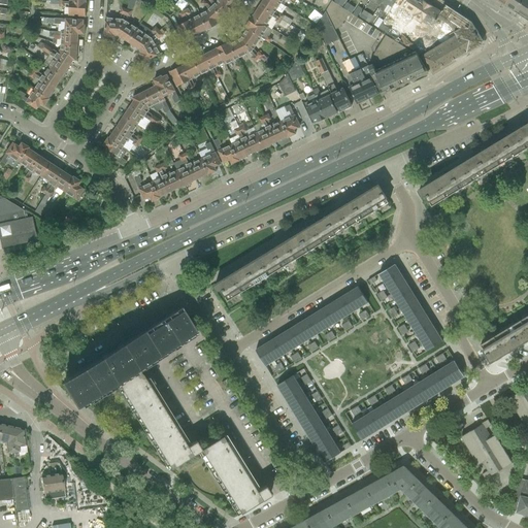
[(210,7),(204,0),(200,4),(204,8),(206,6),(209,9),(206,11),(200,14),(207,29),(208,30),(221,23),(219,20),(221,19),(222,18),(212,6),(210,7)]
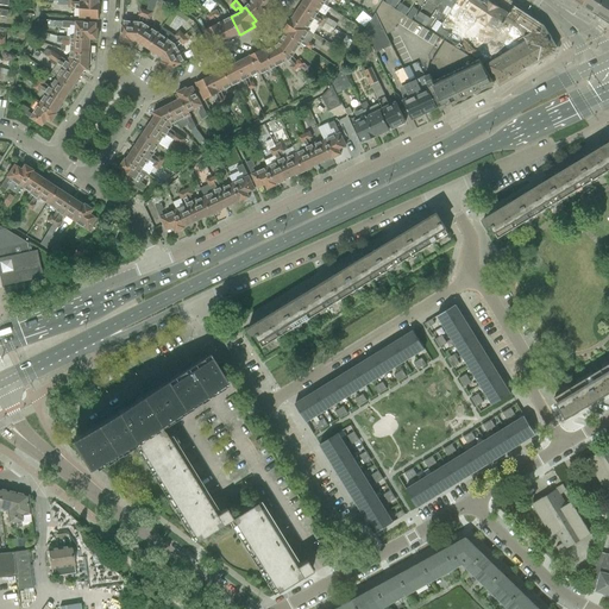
[(240,0),(246,6),(245,7),(256,20),(257,18),(259,17),(263,19),(271,5),(263,0),(251,0),(250,2),(249,4),(245,0),(240,0)]
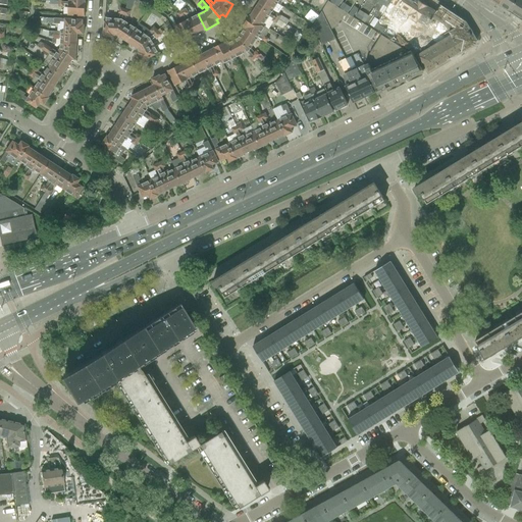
[(272,0),(261,0),(258,5),(271,14),(278,19),(281,15),(277,12),(276,14),(272,12),(278,4),(272,0)]
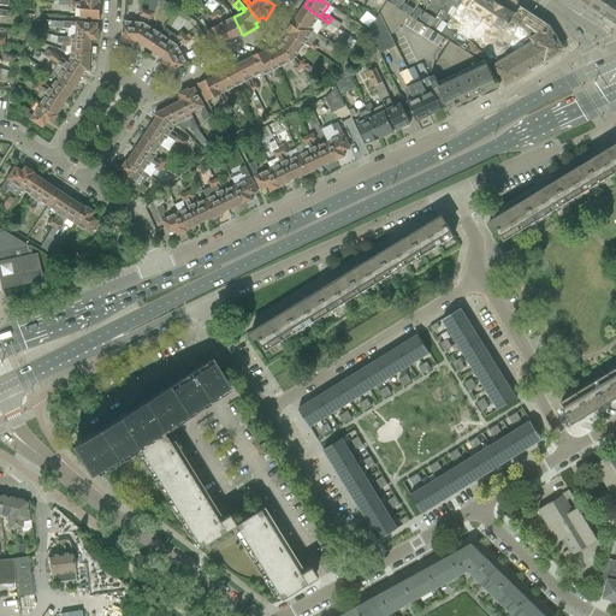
[(433,0),(420,19),(431,27),(448,0),(433,0)]
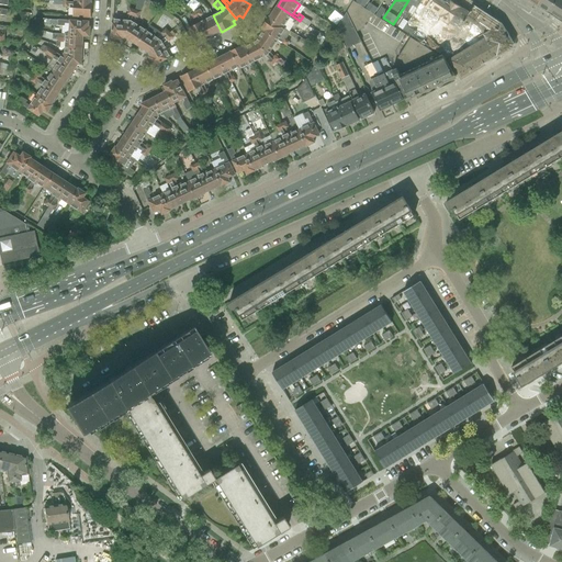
[(409,14),(413,15),(419,6),(423,0),(408,0),(393,24),(402,30),(404,24),(403,24),(409,14)]
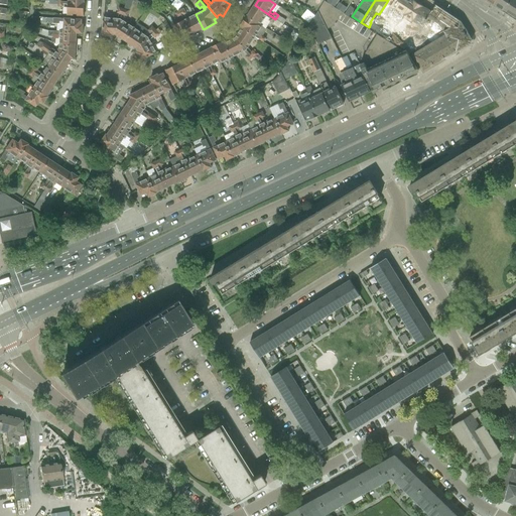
[(412,0),(388,0),(385,5),(432,36),(428,42),(424,39),(416,50),(416,51),(425,68),(454,50),(468,29),(432,6),(429,11),(412,0)]
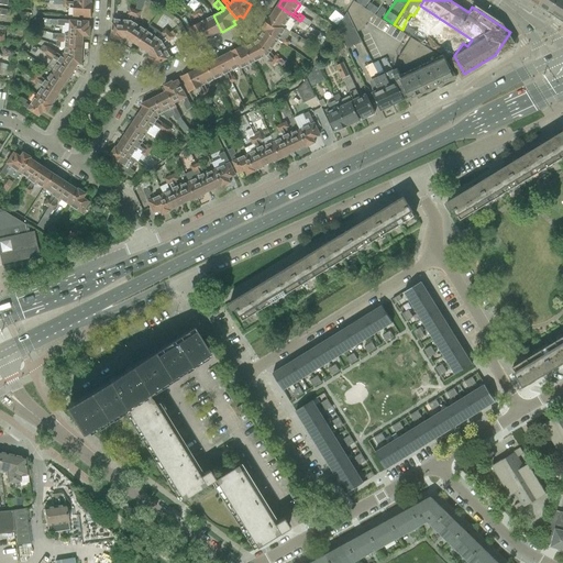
[(549,12),(549,13),(556,0),(543,0),(540,7),(549,12)]
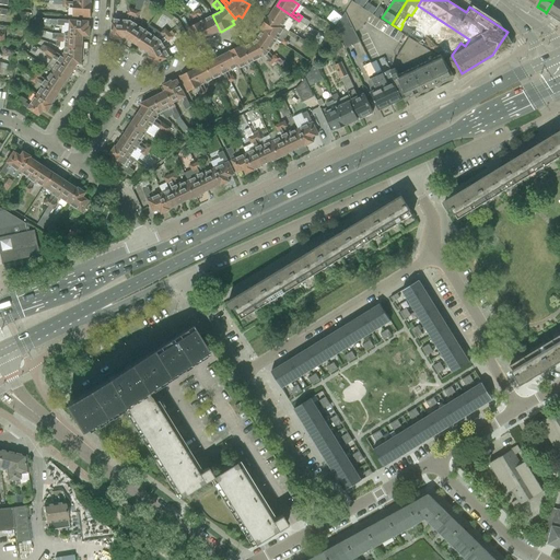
[(559,0),(553,0),(546,13),(559,22),(559,0)]
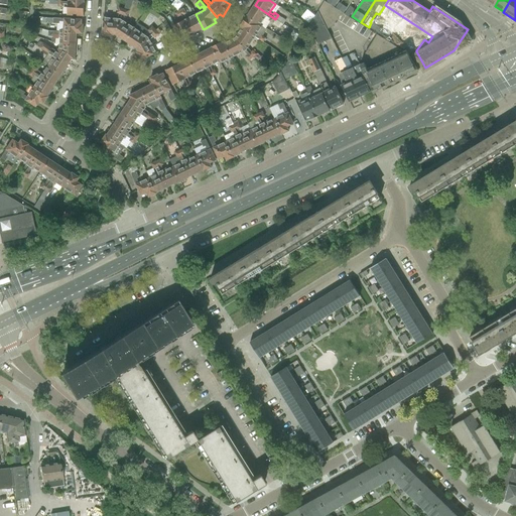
[(58,1),(58,7),(63,7),(63,5),(68,5),(67,15),(74,16),(82,16),(84,16),(85,3),(84,3),(58,1)]
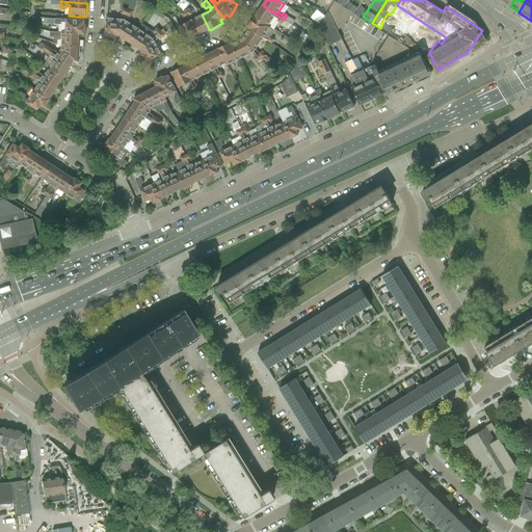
[(335,2),(328,12),(338,29),(342,27),(351,12),(335,2)]
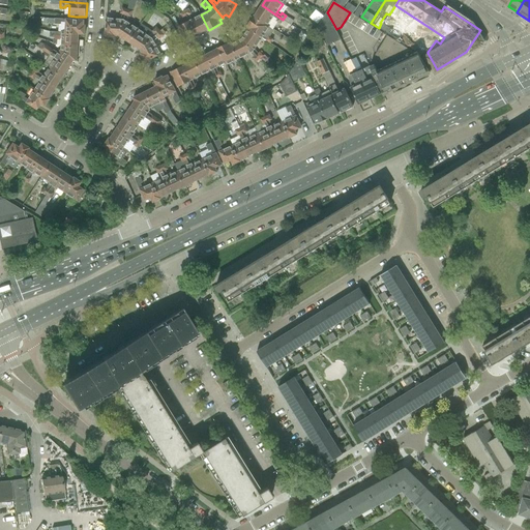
[(345,8),(353,12),(356,7),(348,3),(345,8)]
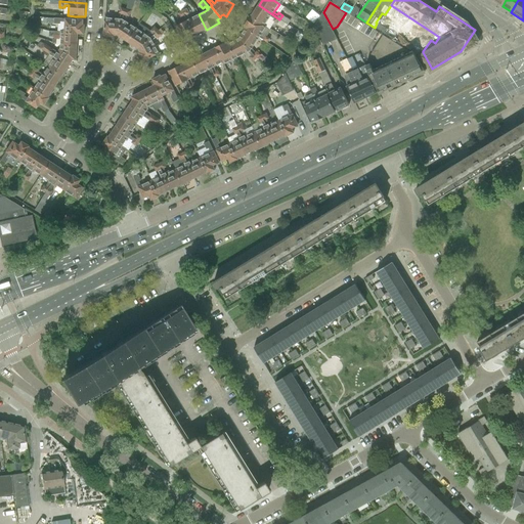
[(259,5),(252,16),(265,26),(265,25),(270,16),(274,19),(273,20),(277,24),(279,19),(272,14),(259,5)]
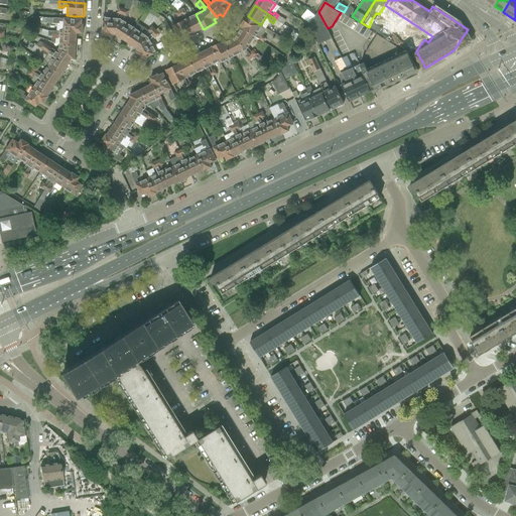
[(350,6),(345,14),(349,17),(354,8),(350,6)]
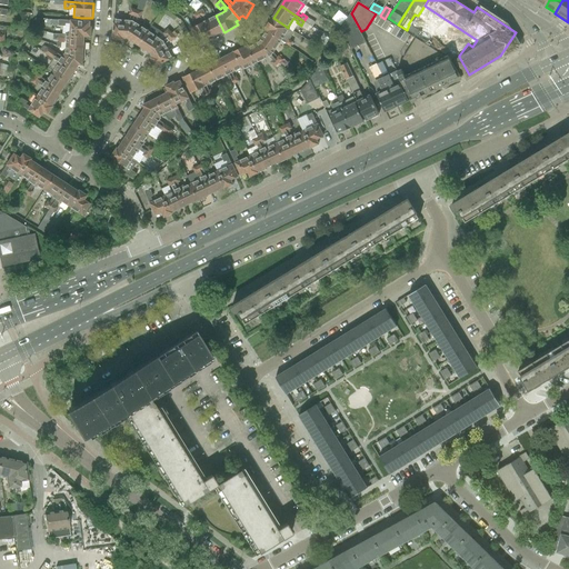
[(123,38),(126,38),(137,10),(131,8),(129,15),(132,16),(130,21),(115,20),(113,38),(123,39),(123,38)]
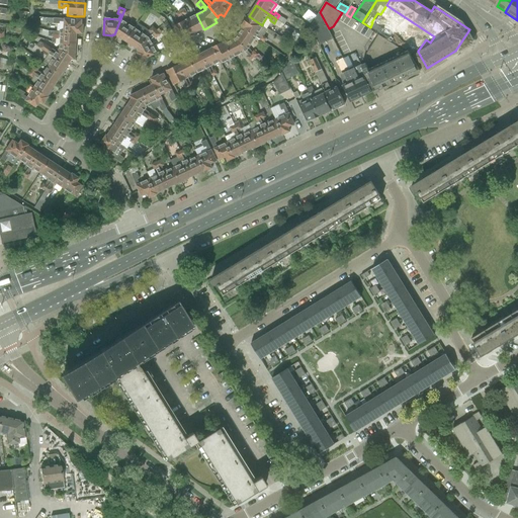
[(120,38),(126,42),(136,28),(124,20),(125,16),(128,17),(131,11),(124,9),(114,34),(116,34),(120,37),(120,38)]
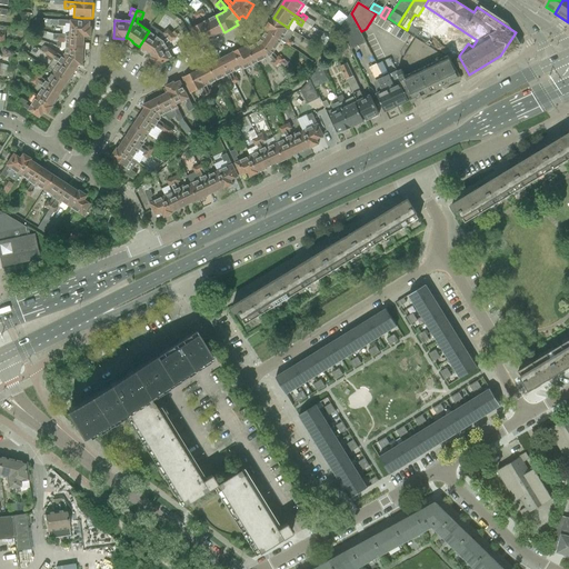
[(203,10),(198,12),(199,12),(211,37),(223,31),(216,16),(206,21),(203,17),(206,16),(203,10)]
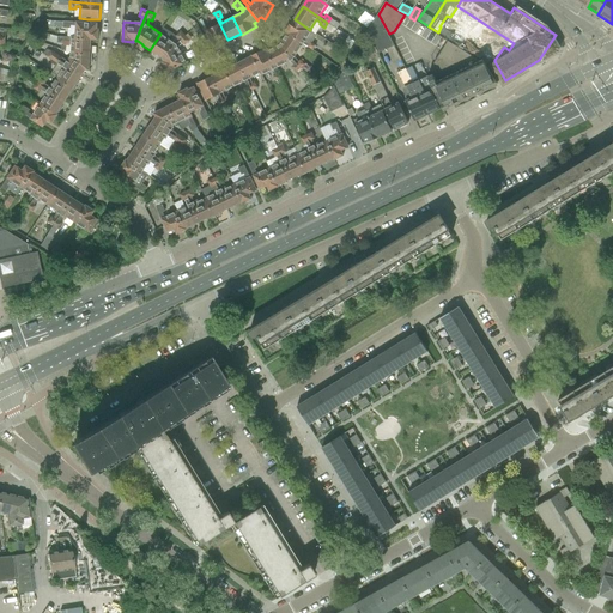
[(214,13),(213,13),(208,16),(211,22),(213,20),(217,25),(205,31),(213,47),(214,48),(229,41),(228,40),(214,13)]
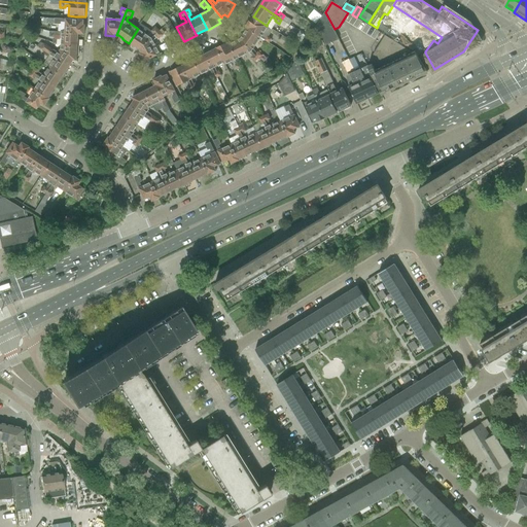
[(335,29),(325,12),(317,27),(325,46),(338,41),(332,30),(335,29)]
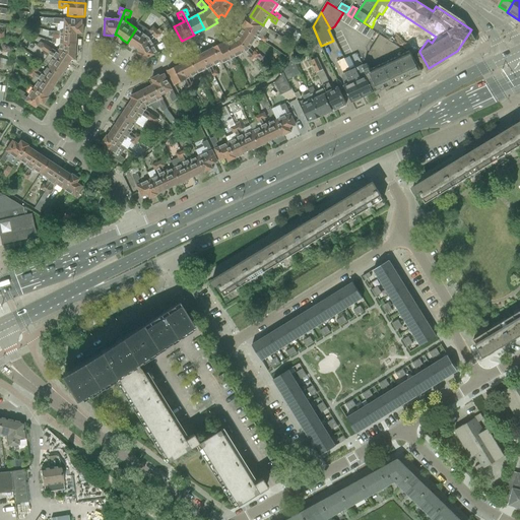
[(242,27),(245,28),(257,38),(265,43),(268,39),(264,36),(263,38),(259,36),(265,26),(250,16),(249,16),(242,27)]
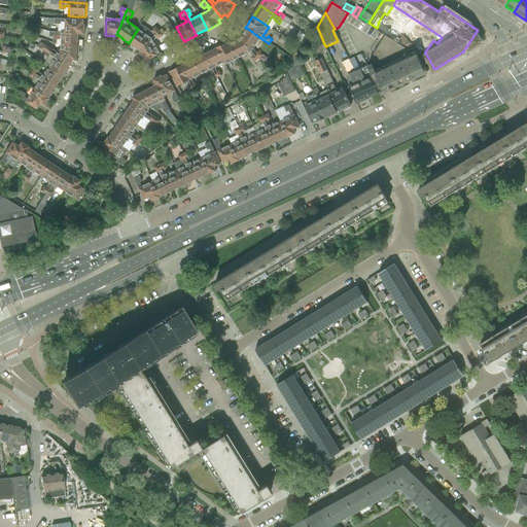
[(55,19),(55,25),(61,25),(61,22),(65,23),(65,32),(65,33),(66,33),(78,34),(84,34),(84,26),(83,26),(83,21),(75,20),(55,19)]
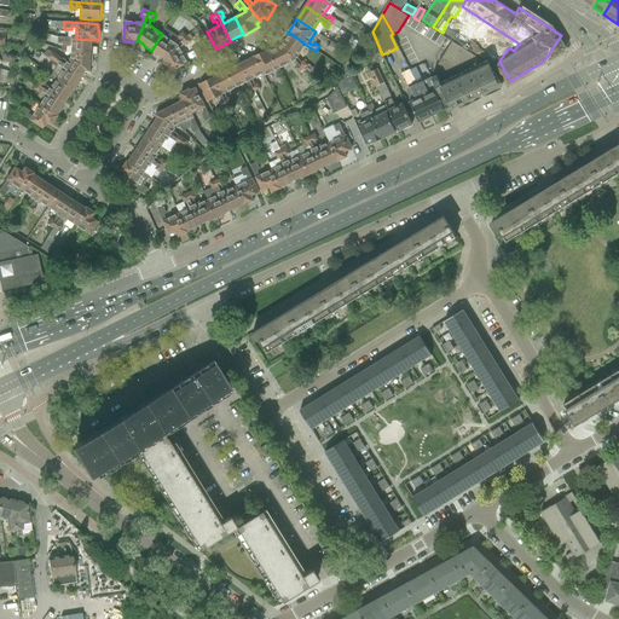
[(200,25),(187,36),(189,38),(191,40),(192,38),(196,41),(204,36),(200,25)]
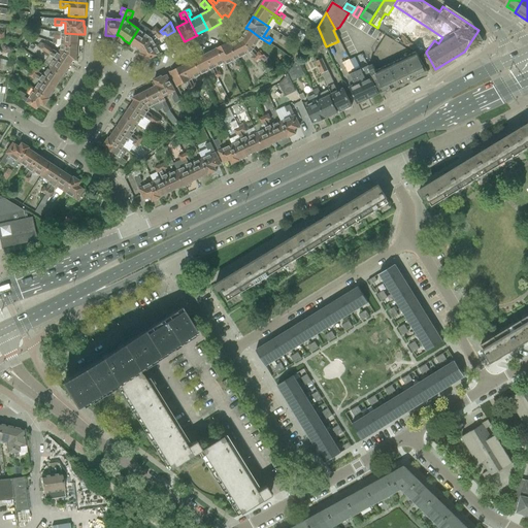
[(136,46),(140,50),(161,32),(160,31),(157,27),(152,31),(154,33),(150,36),(138,29),(129,43),(134,47),(136,46)]
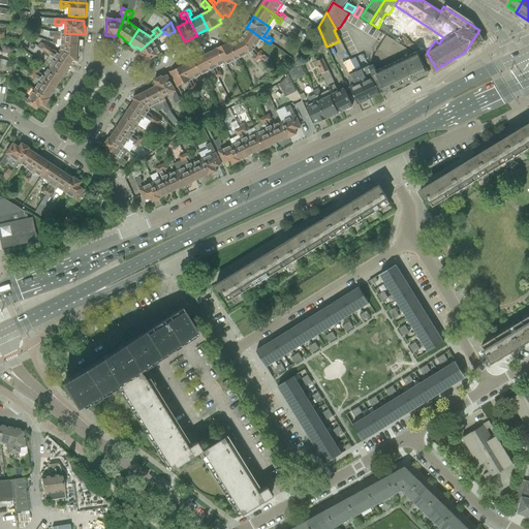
[(249,29),(242,39),(255,55),(259,59),(262,56),(259,52),(257,53),(254,50),(261,38),(249,29)]
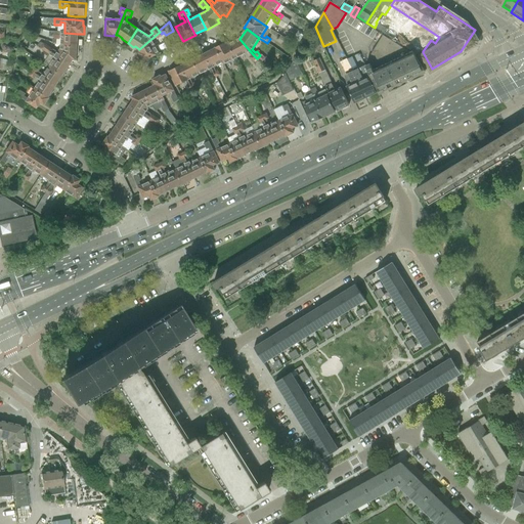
[(60,39),(60,46),(79,47),(79,40),(78,39),(78,34),(66,33),(50,32),(49,37),(55,38),(55,35),(60,36),(59,39),(60,39)]
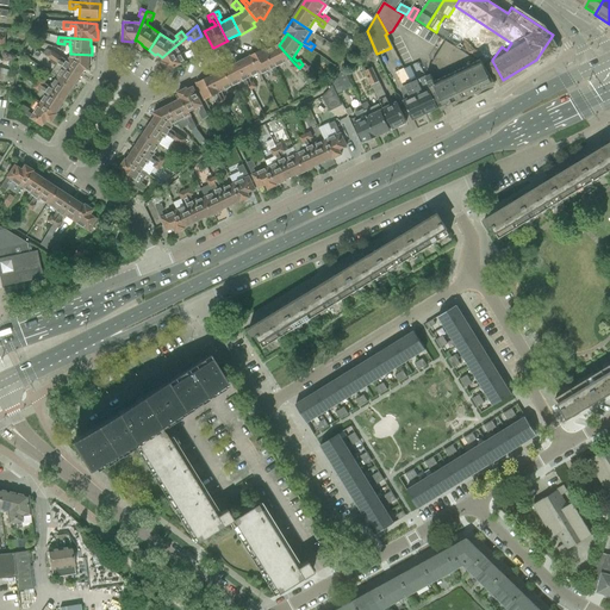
[(186,37),(162,57),(165,62),(163,62),(167,72),(185,62),(184,61),(178,48),(182,43),(185,45),(190,41),(188,39),(186,37)]
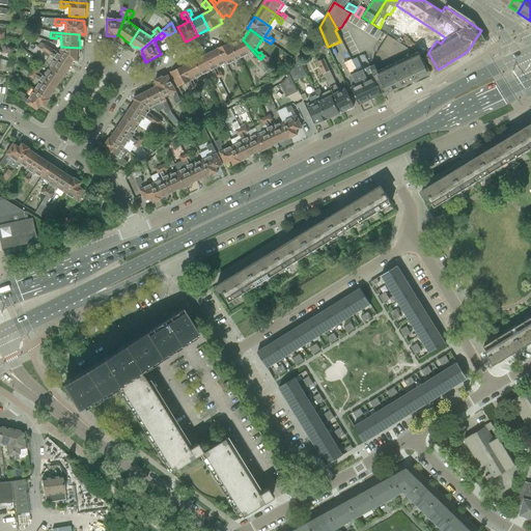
[(374,64),(370,66),(371,71),(374,75),(379,85),(383,94),(384,93),(392,89),(429,72),(430,72),(424,63),(419,54),(418,55),(415,53),(387,35),(375,55),(382,67),(383,71),(379,73),(376,70),(376,68),(374,64)]
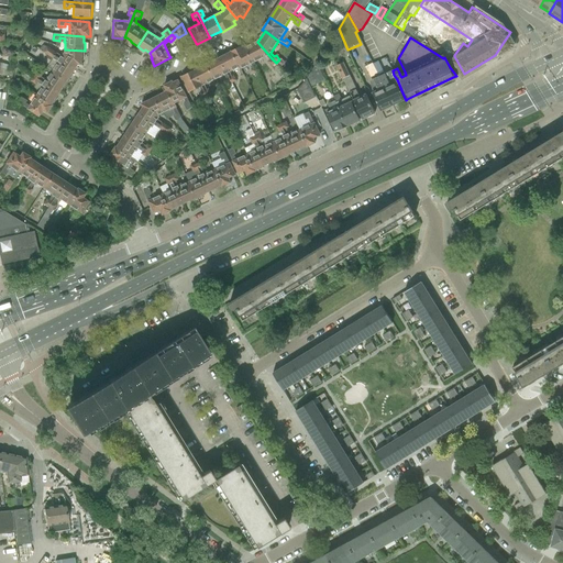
[(257,42),(246,47),(254,63),(266,57),(269,61),(268,62),(272,66),(276,63),(272,58),(257,42)]
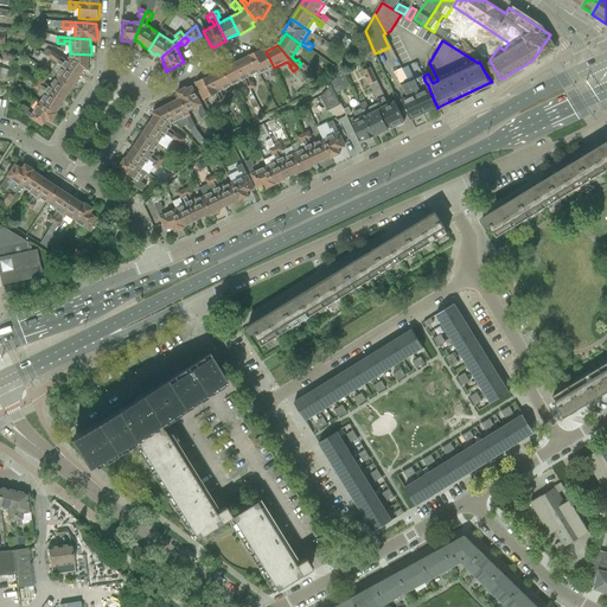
[(263,49),(250,56),(251,56),(260,75),(270,70),(273,74),(270,75),(273,81),(279,77),(276,72),(275,72),(273,68),(274,68),(266,51),(263,49)]
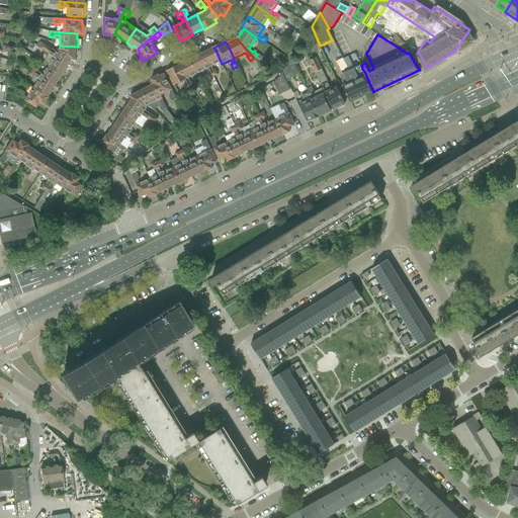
[(44,42),(40,48),(53,53),(69,64),(72,60),(76,60),(76,55),(77,54),(78,47),(60,46),(60,50),(58,49),(57,52),(44,42)]
